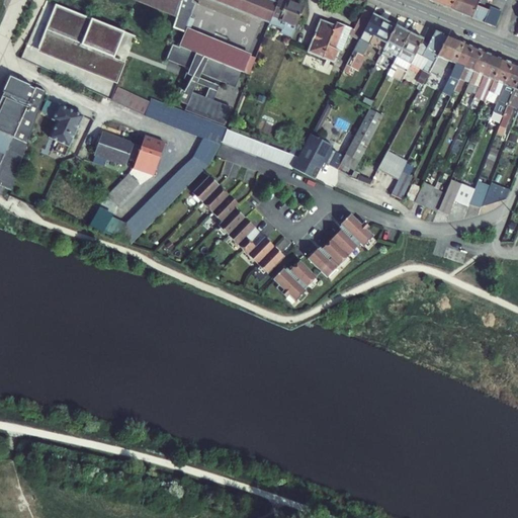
[(133,0),(176,17),(181,0),(133,0)]
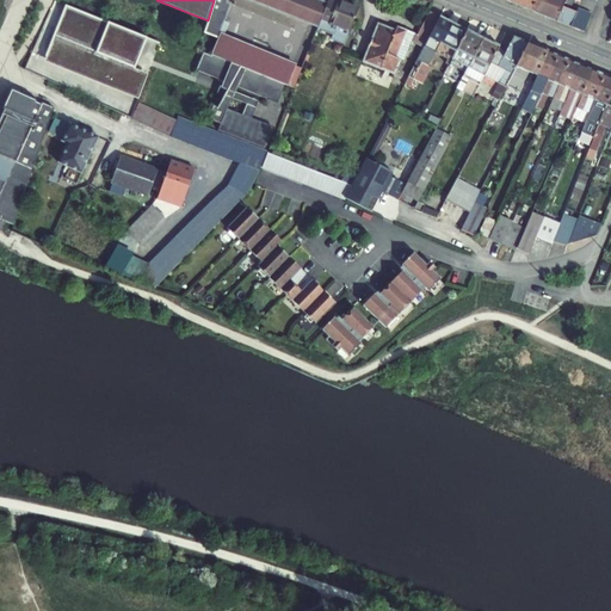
[(328,4),(319,0),(214,0),(208,20),(204,34),(216,37),(217,36),(220,37),(211,56),(203,53),(197,71),(226,82),(222,93),(226,94),(218,106),(214,105),(211,111),(210,115),(211,117),(211,118),(213,119),(216,122),(221,124),(218,130),(246,141),(254,119),(251,118),(257,102),(236,93),(238,87),(263,97),(278,59),(224,37),(229,24),(223,22),(229,6),(226,4),(227,0),(229,0),(235,2),(234,5),(294,29),(297,20),(319,28),(328,4)]
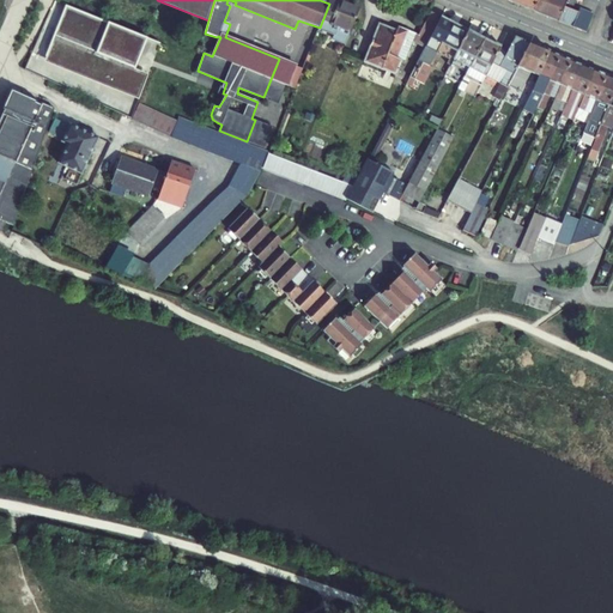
[(331,0),(329,4),(320,28),(317,32),(321,34),(322,31),(334,36),(333,41),(345,46),(359,8),(340,1),(340,0),(331,0)]
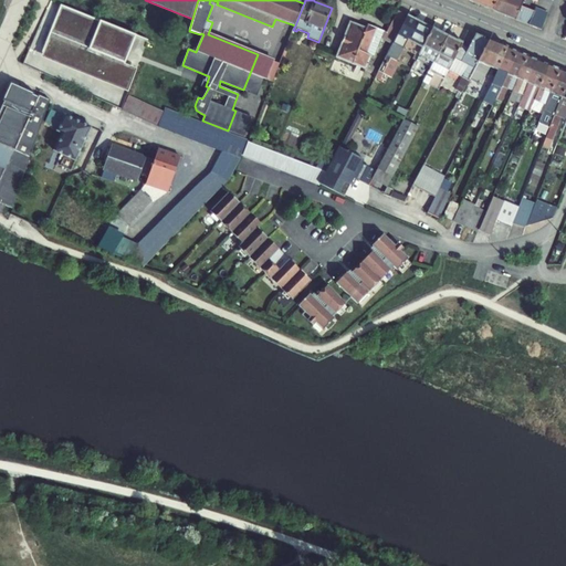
[(467,0),(492,11),(496,0),(467,0)]
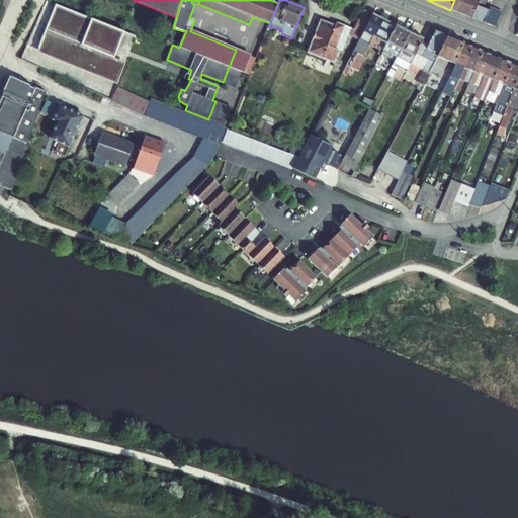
[(454,0),(450,10),(496,27),(502,12),(491,8),(490,10),(478,5),(480,0),(454,0)]
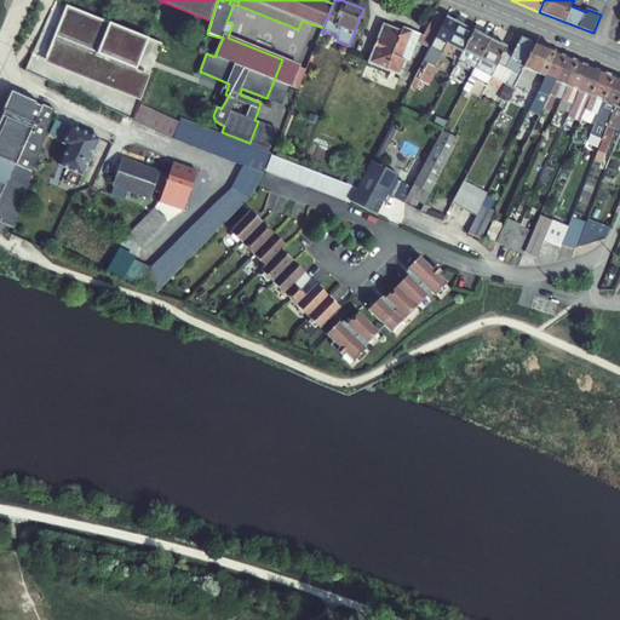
[(149,39),(67,6),(46,57),(118,86),(126,65),(137,70),(149,39)]
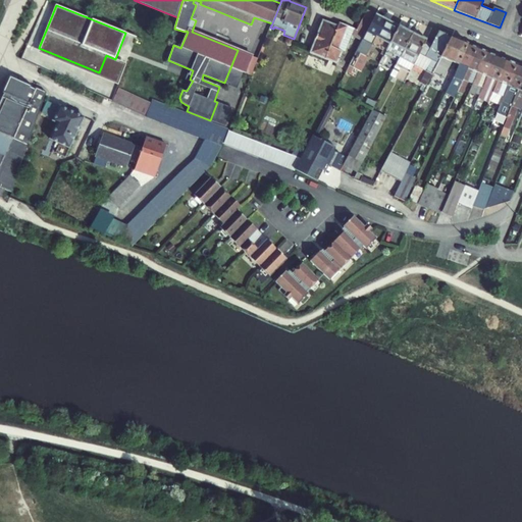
[(362,40),(375,14),(367,10),(357,30),(338,22),(337,27),(323,20),(310,53),(336,64),(343,51),(345,52),(352,36),(362,40)]
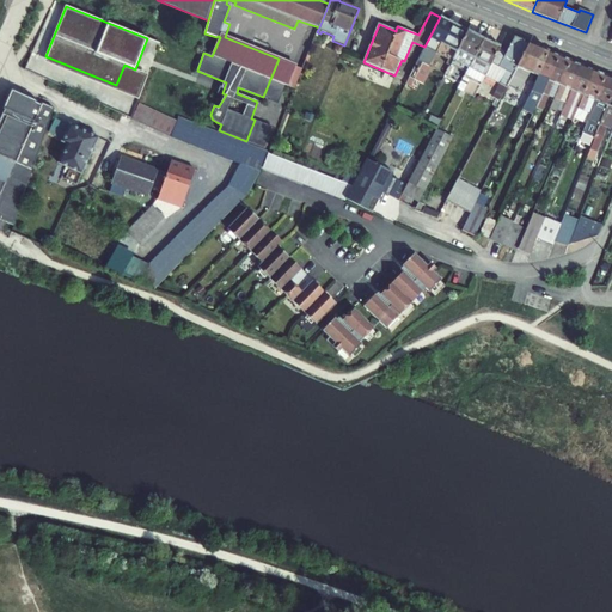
[(415,80),(423,84),(432,68),(428,66),(435,53),(448,60),(441,73),(445,74),(450,66),(453,59),(467,31),(440,17),(424,48),(409,77),(415,80)]
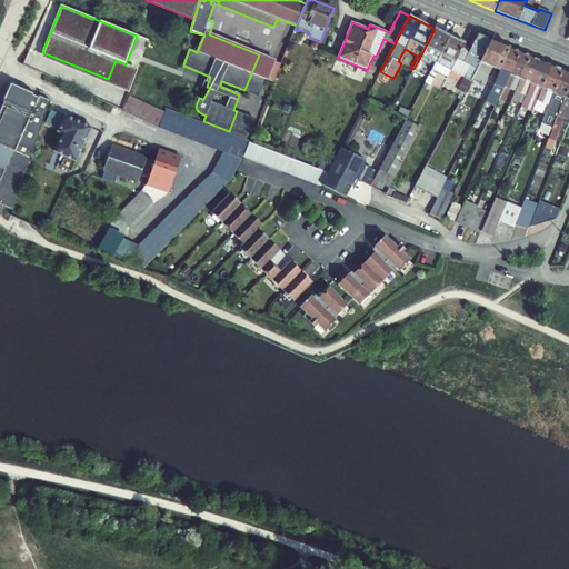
[(435,29),(421,55),(436,62),(449,37),(435,29)]
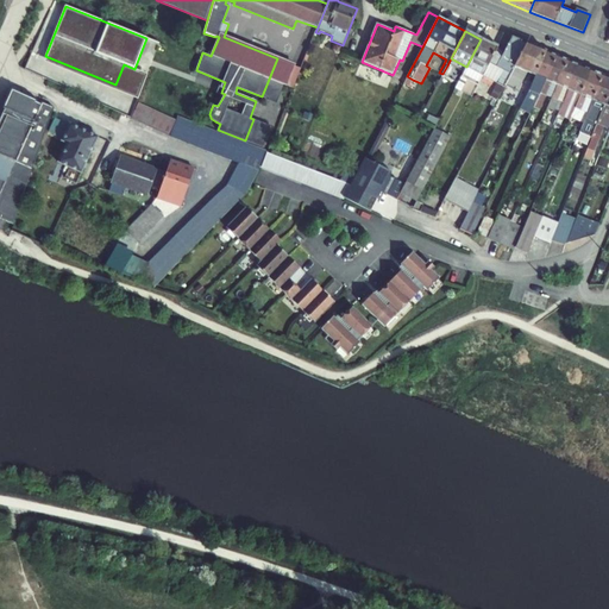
[(504,85),(527,43),(512,37),(504,52),(497,48),(482,75),(497,83),(490,96),(497,100),(504,85)]
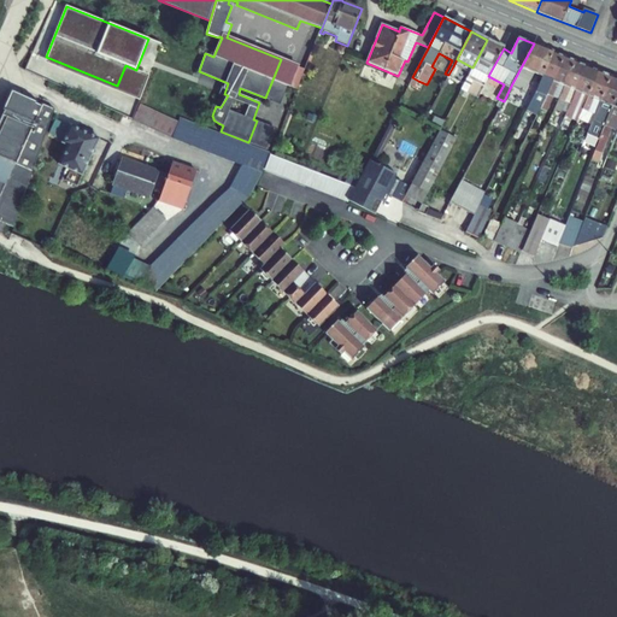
[(504,48),(487,40),(472,68),(470,74),(472,75),(476,70),(488,76),(504,48)]
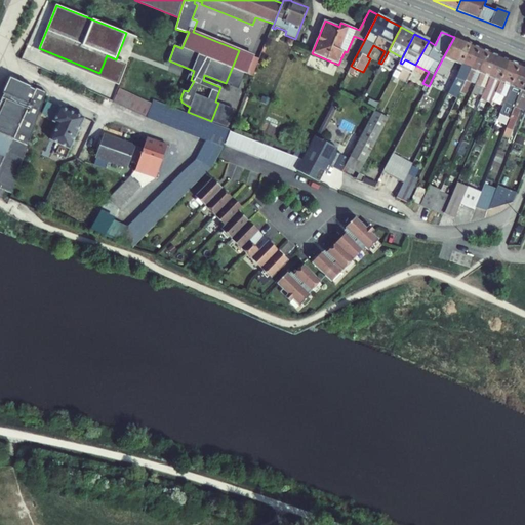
[(454,37),(435,73),(445,79),(454,63),(461,65),(471,44),(454,37)]
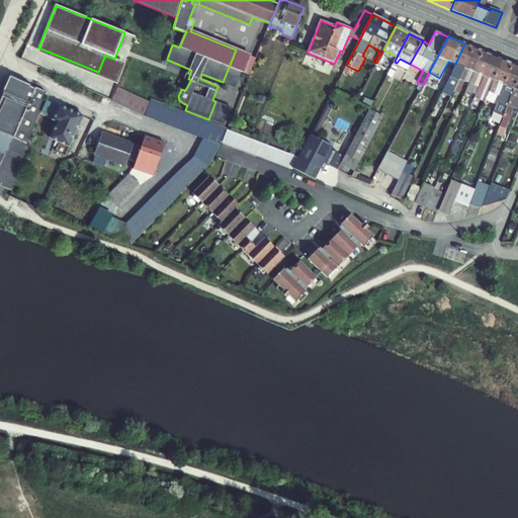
[(455,64),(442,92),(447,95),(456,77),(459,79),(473,48),(464,44),(455,64)]
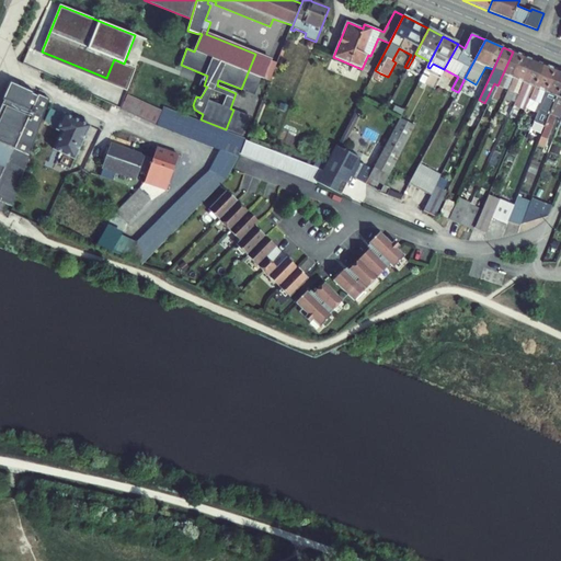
[(106,78),(42,52),(39,57),(126,91),(136,68),(124,64),(114,59),(106,78)]
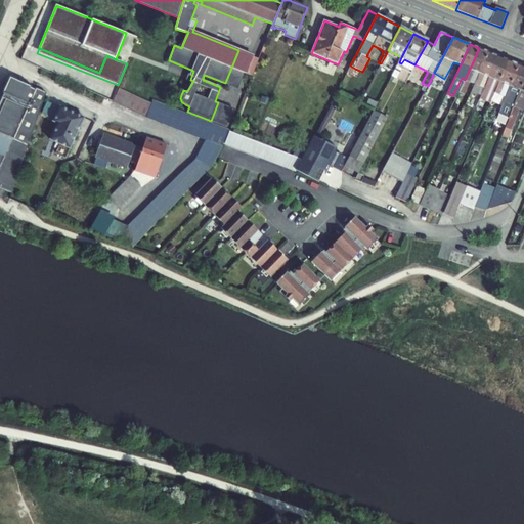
[(479,73),(488,51),(479,48),(465,80),(460,92),(464,94),(470,82),(475,71),(479,73)]
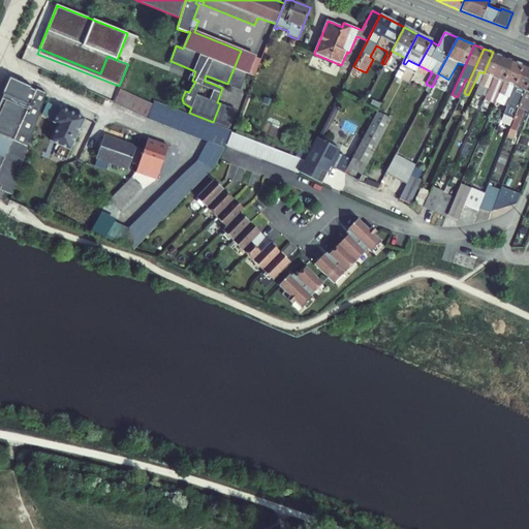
[(247,73),(254,76),(261,59),(241,51),(227,84),(230,86),(238,69),(247,73)]
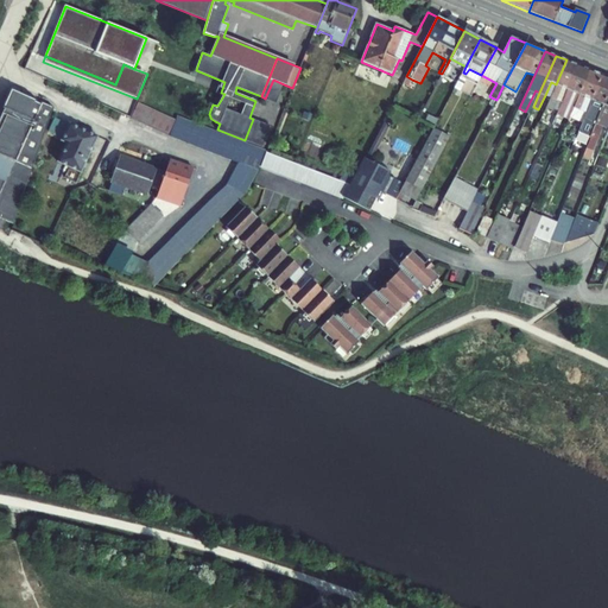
[(545,108),(552,112),(557,101),(562,102),(567,89),(578,64),(567,59),(556,84),(550,97),(545,108)]
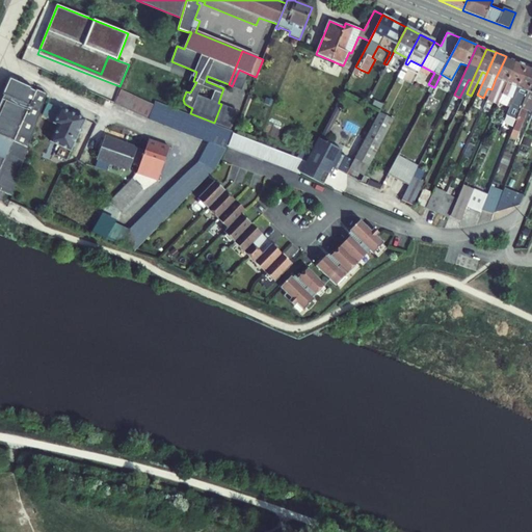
[(488,97),(483,109),(488,111),(493,103),(498,105),(499,103),(507,82),(516,60),(506,56),(496,78),(491,89),(488,97)]
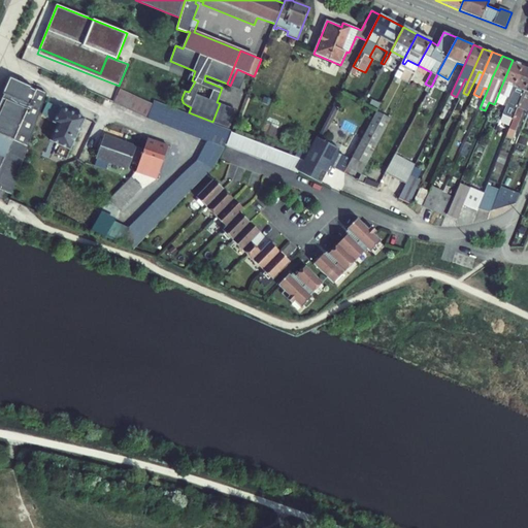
[(384,64),(388,67),(392,59),(388,57),(384,64)]
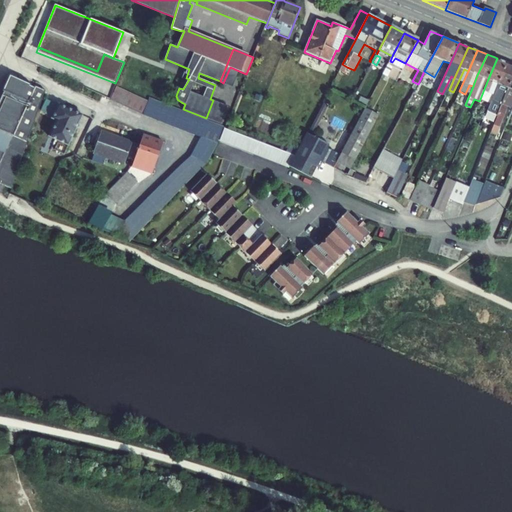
[(393,67),(401,71),(405,63),(395,58),(392,62),(390,61),(388,64),(393,67)]
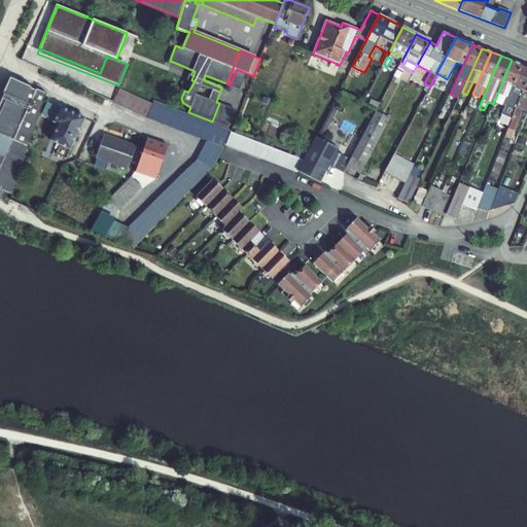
[(502,81),(494,102),(504,107),(505,103),(513,86),(522,65),(512,60),(502,81)]
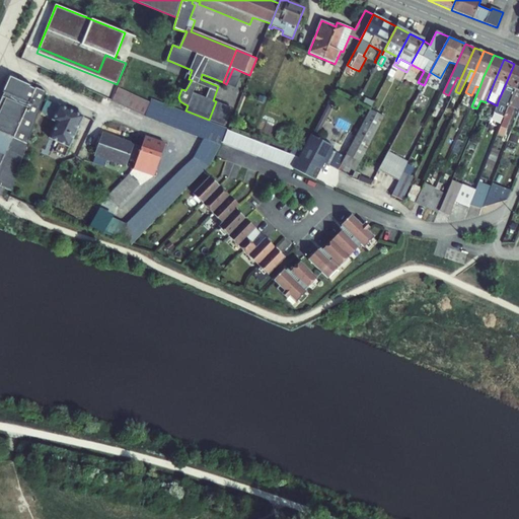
[(518,79),(518,65),(514,64),(505,85),(498,101),(508,106),(518,79)]
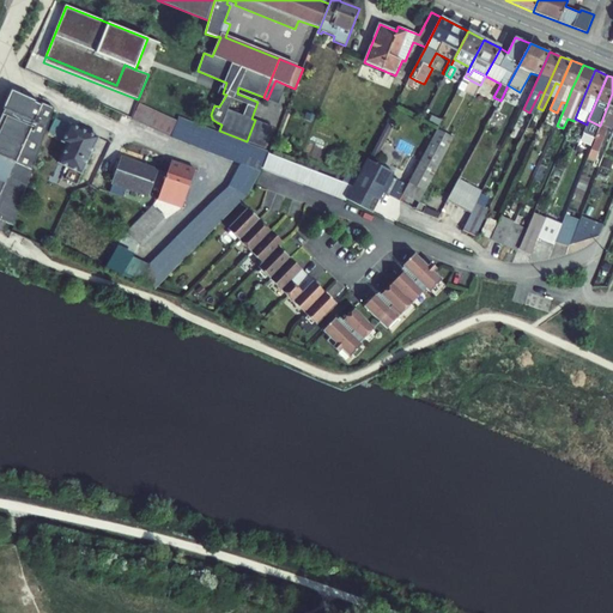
[(459,89),(463,92),(471,80),(465,77),(459,89)]
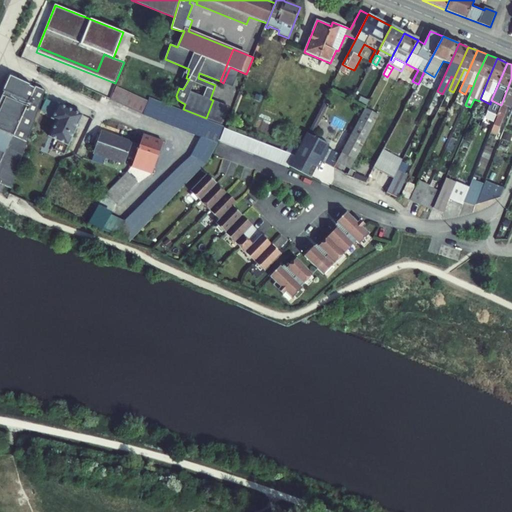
[(230,67),(223,83),(232,87),(239,71),(230,67)]
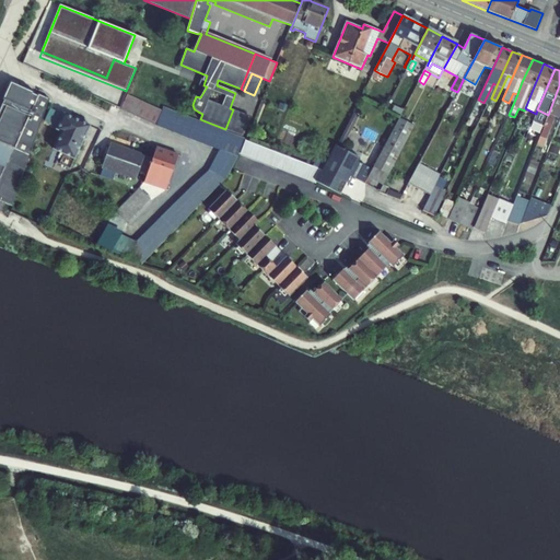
[(502,88),(506,90),(512,78),(508,76),(502,88)]
